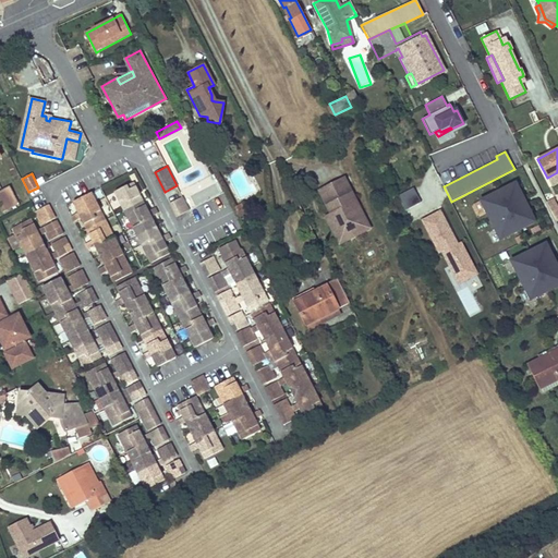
[(343,177),(317,190),(329,213),(325,216),(338,243),(368,228),(343,177)]
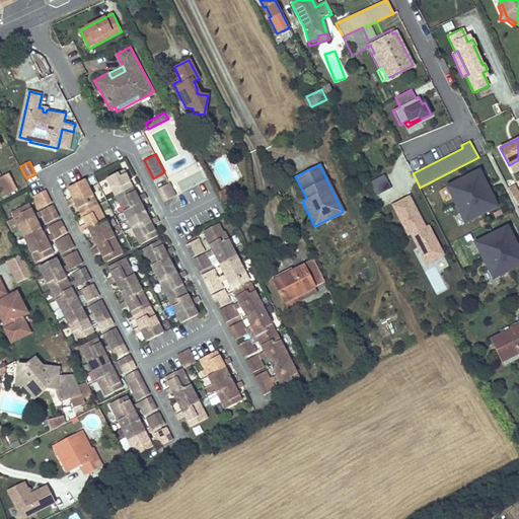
[(124,169),(107,178),(141,243),(158,234),(152,224),(159,221),(156,216),(150,219),(140,201),(147,197),(144,192),(138,195),(124,169)]
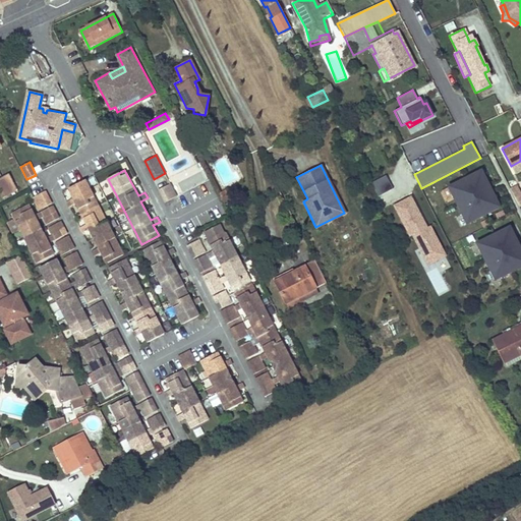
[(499,207),(480,171),(448,187),(466,223),(499,207)]
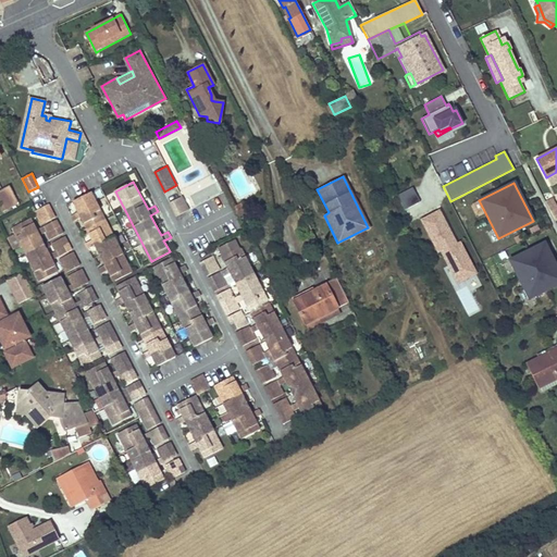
[(9,186),(0,190),(0,205),(3,211),(19,203),(9,186)]
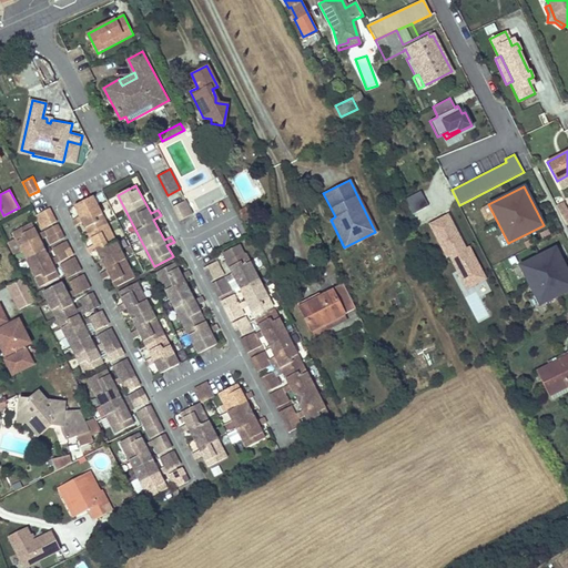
[(428,204),(422,191),(406,200),(413,213),(428,204)]
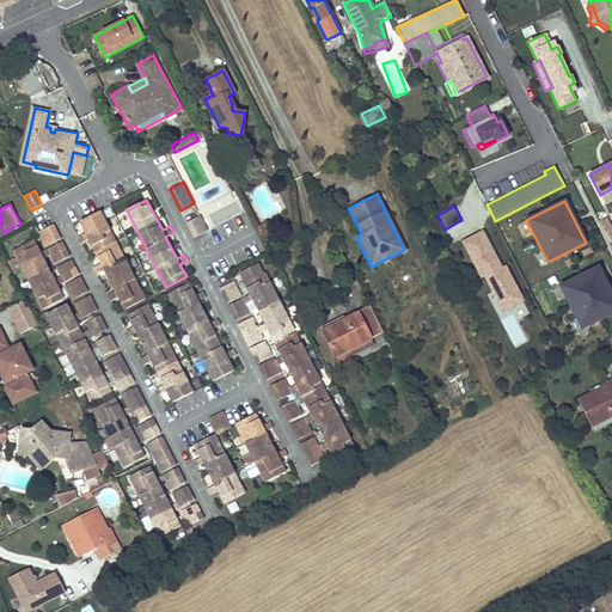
[(86,232),(79,237),(81,242),(89,238),(101,261),(93,264),(97,271),(104,268),(115,289),(108,293),(111,299),(118,295),(124,308),(145,298),(99,210),(80,220),(86,232)]
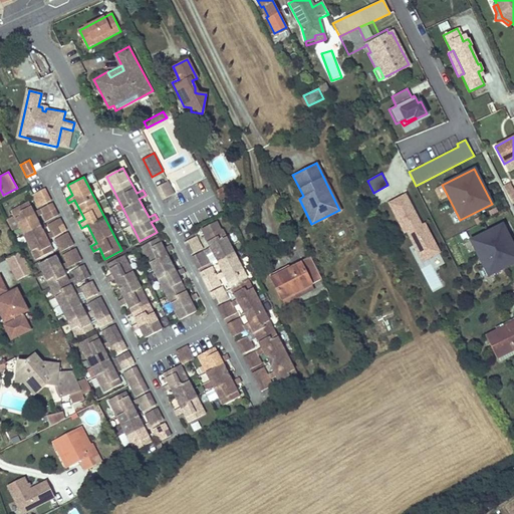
[(168,181),(157,186),(164,199),(174,193),(168,181)]
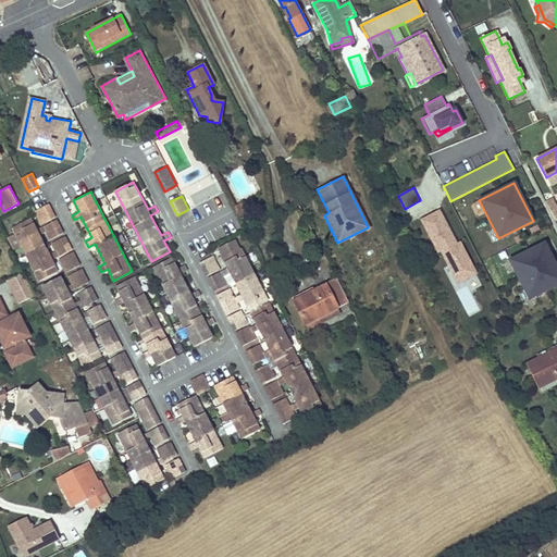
[(556,213),(556,208),(553,199),(545,202),(552,217),(556,213)]
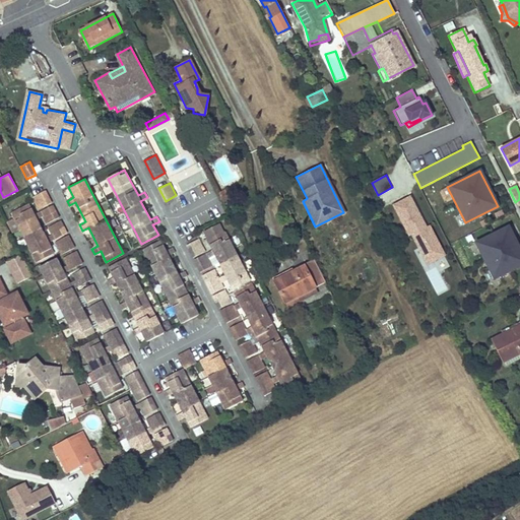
[(38,208),(52,201),(46,190),(33,197),(38,208)]
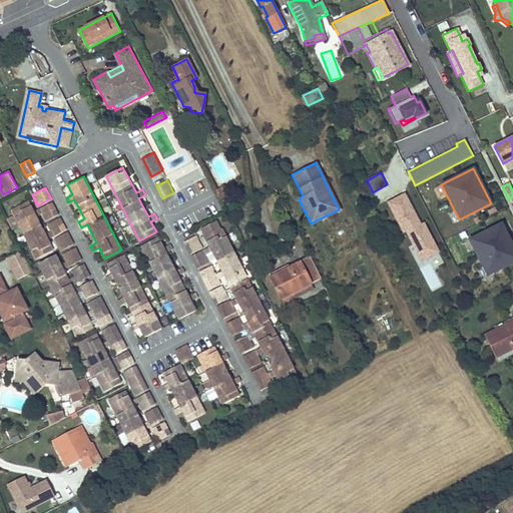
[(223,187),(216,190),(221,200),(228,196),(223,187)]
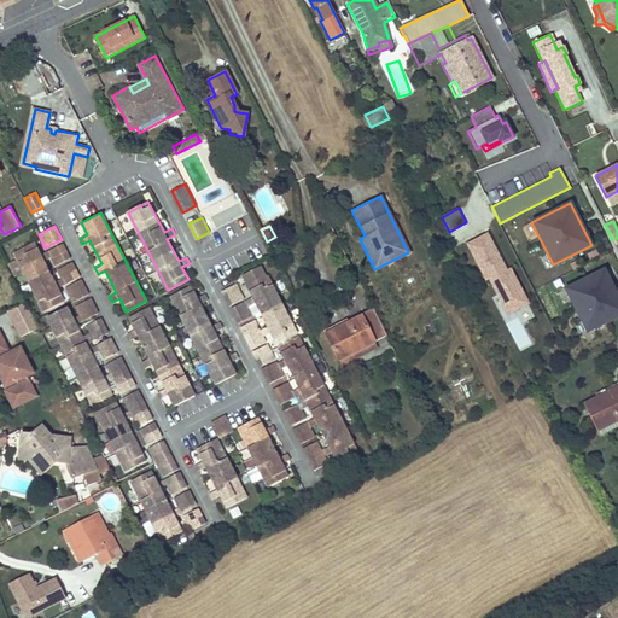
[(512,270),(507,273),(488,234),(470,244),(466,246),(485,284),(489,283),(507,315),(530,303),(512,270)]
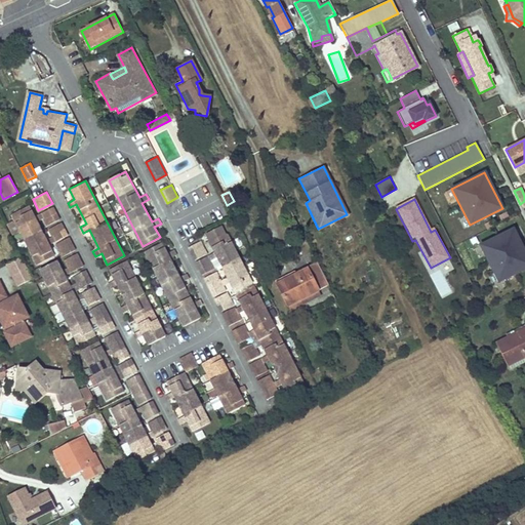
[(53,206),(33,216),(28,205),(1,219),(4,226),(14,220),(37,265),(53,255),(48,244),(68,234),(62,221),(48,229),(51,236),(45,239),(36,221),(42,218),(46,225),(59,217),(53,206)]
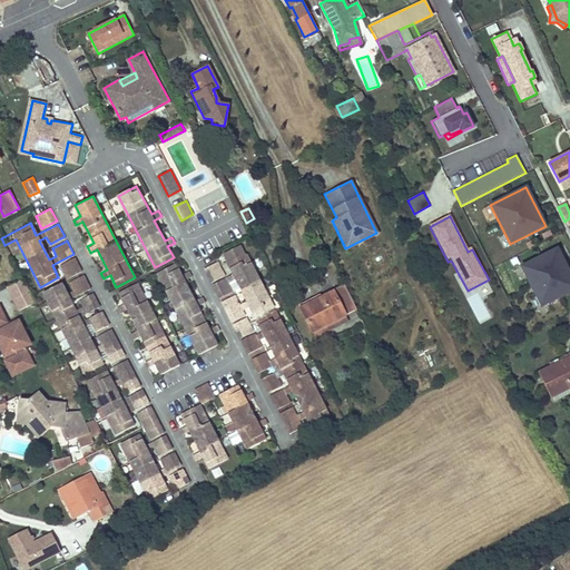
[(569,291),(569,275),(557,249),(521,267),(541,306),(569,291)]
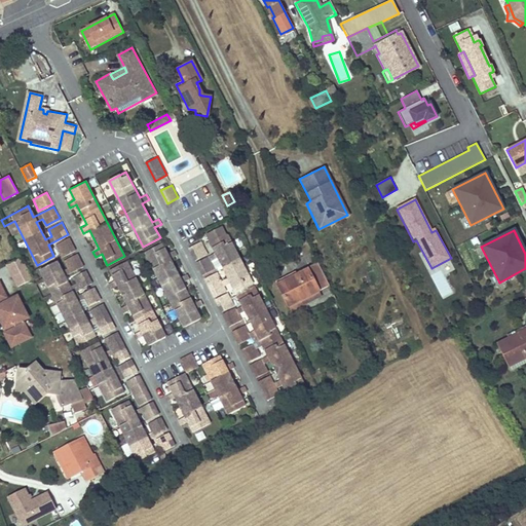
[(215,253),(196,262),(203,274),(215,268),(212,261),(217,258),(227,277),(221,280),(217,272),(205,278),(215,296),(226,291),(225,287),(230,284),(234,293),(253,283),(242,262),(227,233),(210,242),(215,253)]
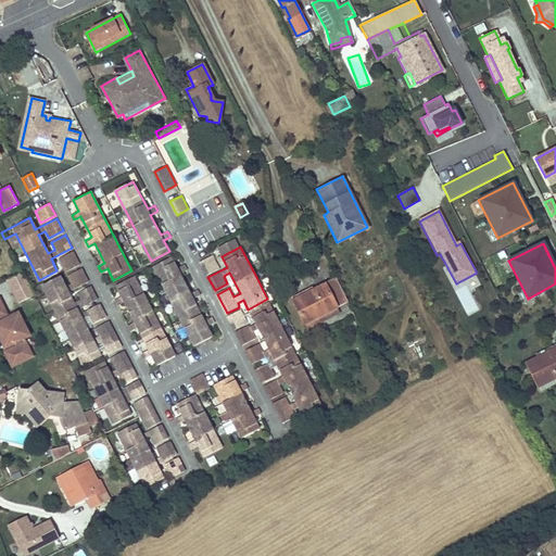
[(74,251),(60,258),(65,270),(79,264),(74,251)]
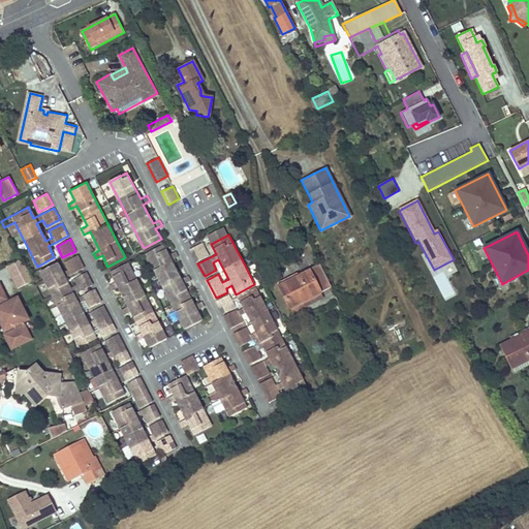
[(203,243),(190,249),(196,261),(209,255),(203,243)]
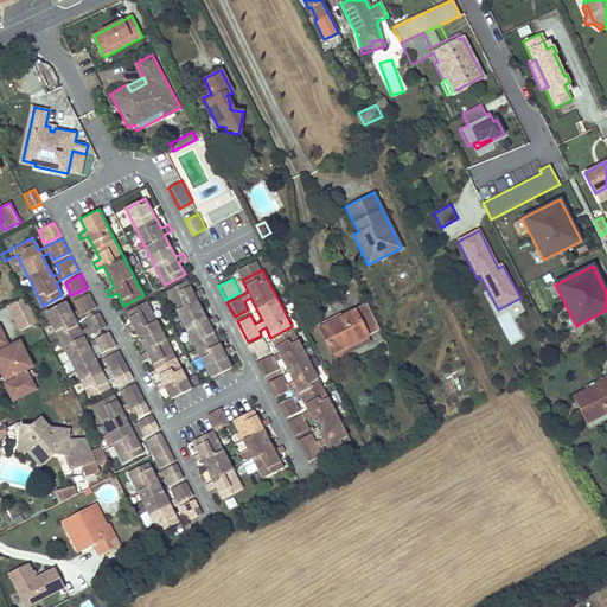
[(187,280),(167,291),(185,325),(211,378),(231,368),(225,356),(234,352),(230,345),(222,349),(211,326),(218,323),(216,317),(208,320),(197,299),(204,295),(200,288),(193,292),(187,280)]
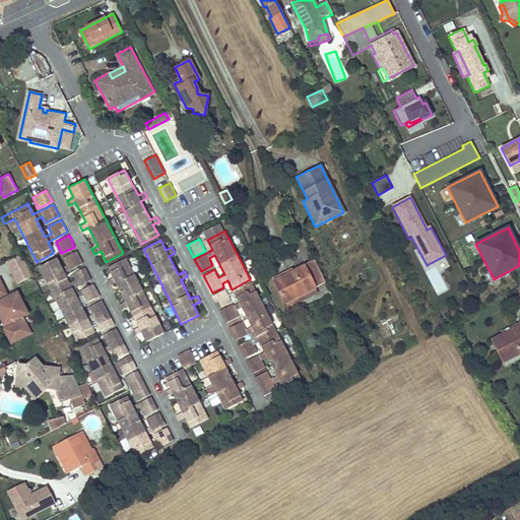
[(101,330),(114,323),(102,300),(89,307),(92,313),(85,317),(76,299),(83,295),(86,303),(100,296),(93,283),(73,294),(63,273),(83,262),(76,251),(64,257),(67,264),(60,267),(55,258),(39,267),(57,302),(61,309),(77,341),(93,333),(88,323),(95,319),(101,330)]
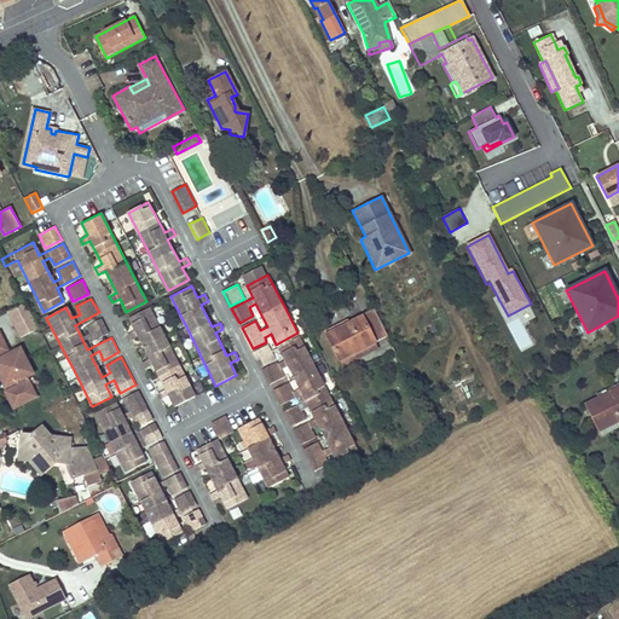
[(38,329),(33,319),(24,304),(6,313),(21,339),(38,329)]
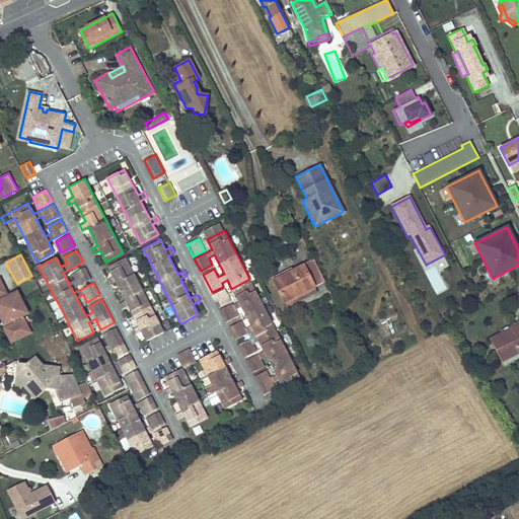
[(114,276),(107,280),(109,285),(117,282),(126,299),(120,303),(122,308),(128,305),(138,324),(132,327),(135,334),(141,330),(146,341),(163,331),(140,286),(125,257),(108,266),(114,276)]
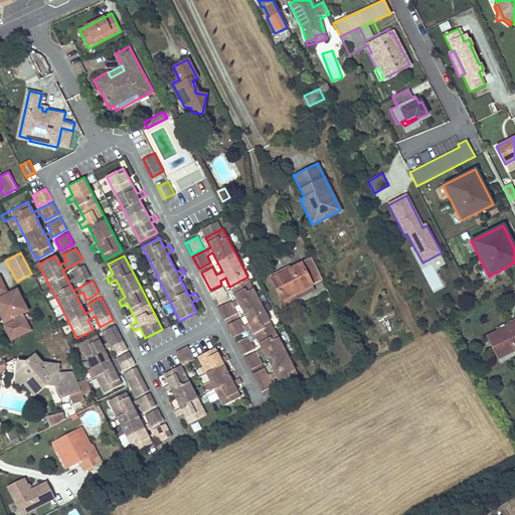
[(302,265),(312,285),(322,280),(311,256),(301,262),(302,265)]
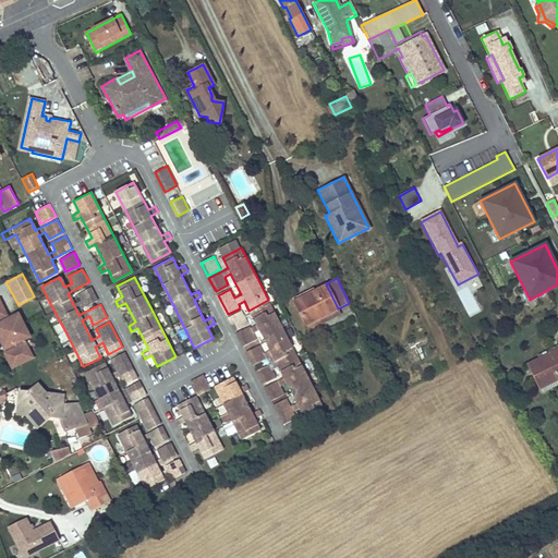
[(91,286),(77,293),(84,306),(98,299),(91,286)]
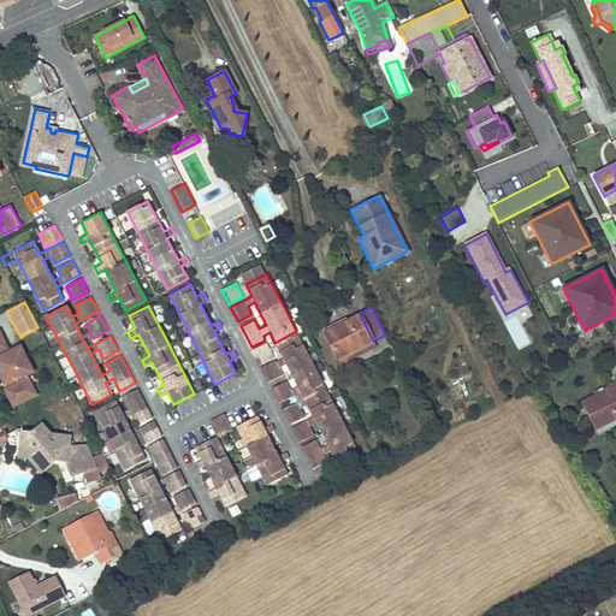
[(361,317),(325,333),(341,365),(377,347),(373,341),(361,317)]
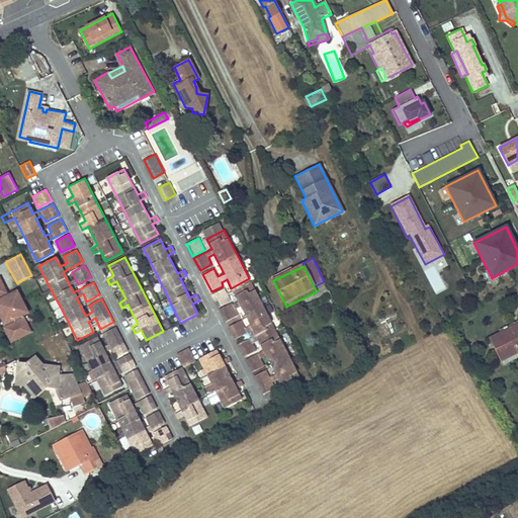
[(27,313),(16,291),(7,295),(0,282),(0,304),(9,322),(13,320),(14,323),(5,328),(12,341),(29,332),(21,316),(27,313)]
